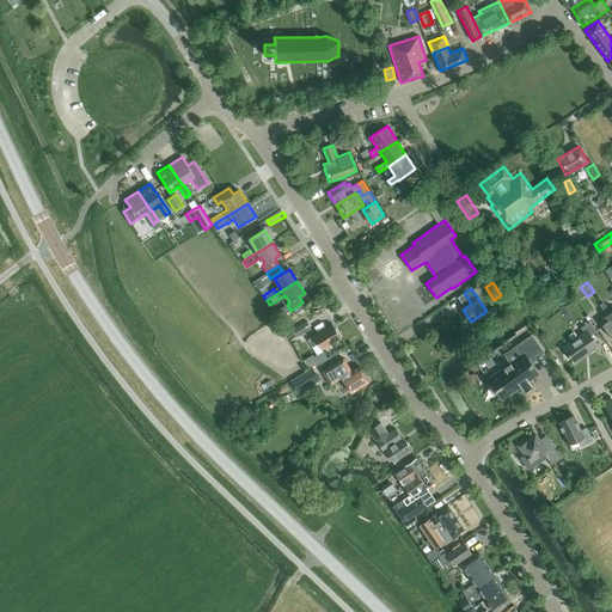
[(495,317),(507,307),(502,300),(489,310),(495,317)]
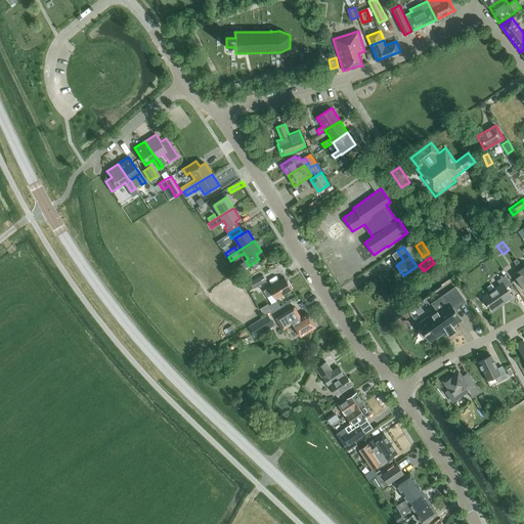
[(523,290),(523,270),(522,267),(513,274),(523,290)]
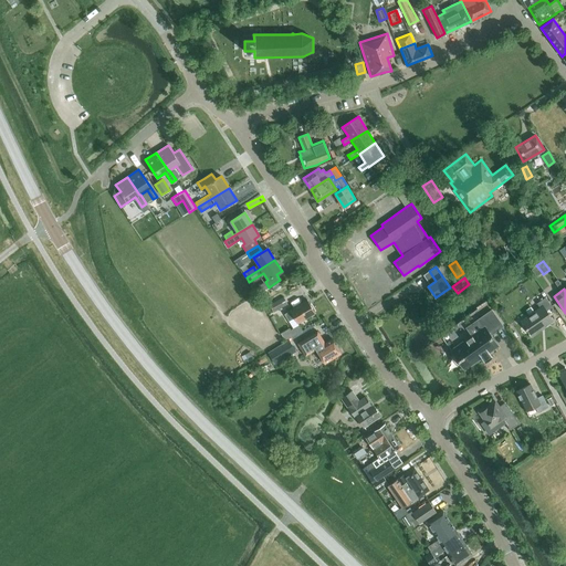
[(273,312),(287,304),(283,296),(269,304),(273,312)]
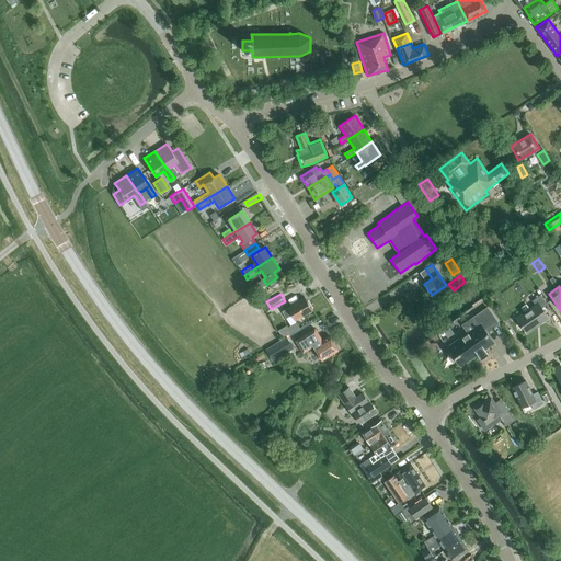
[(544,310),(549,307),(540,295),(533,300),(536,306),(517,319),(527,333),(536,327),(535,325),(548,317),(544,310)]
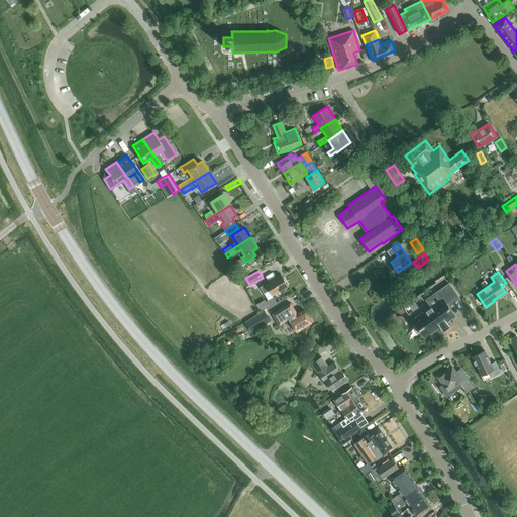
[(288,286),(281,274),(265,284),(260,287),(264,294),(269,291),(272,295),(288,286)]
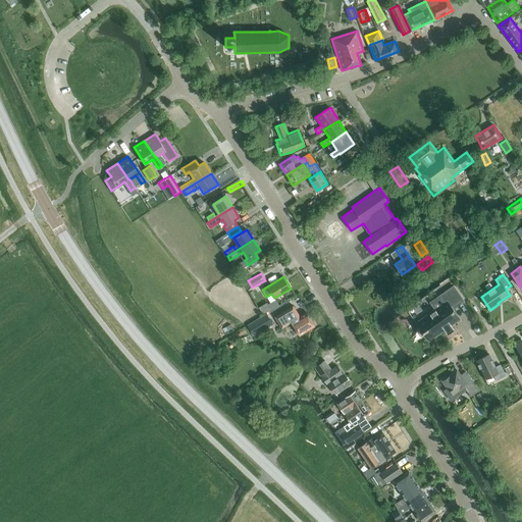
[(453,330),(454,329),(451,325),(459,319),(452,309),(463,301),(453,286),(441,295),(447,302),(415,323),(428,342),(444,329),(447,334),(448,333),(450,333),(451,332),(452,331),(453,330)]
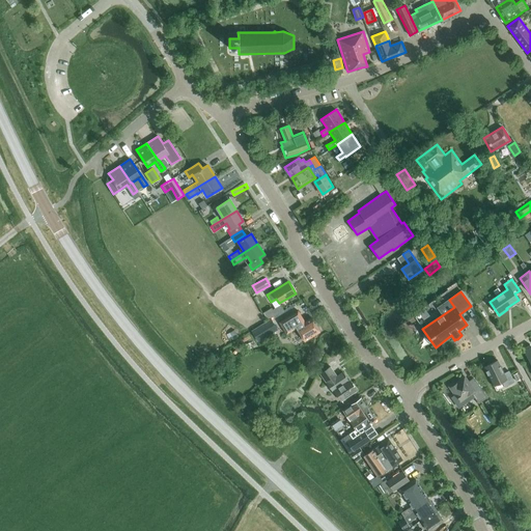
[(267,319),(284,310),(280,304),(272,309),(272,307),(262,312),(267,319)]
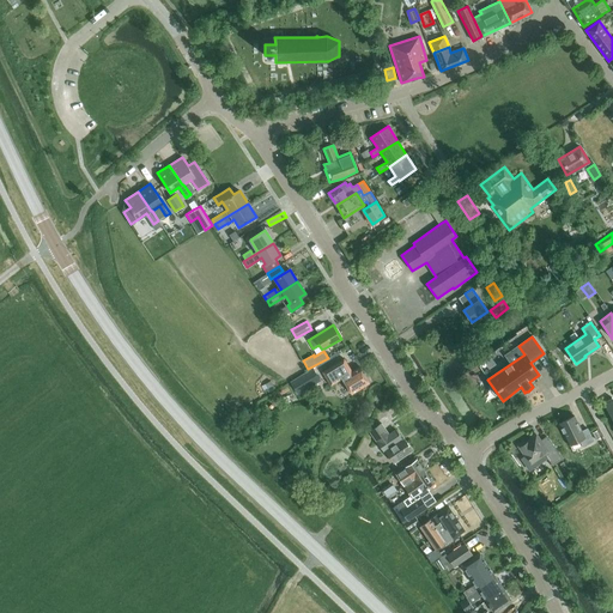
[(369,383),(359,368),(352,371),(344,358),(322,371),(331,384),(343,377),(352,394),(369,383)]
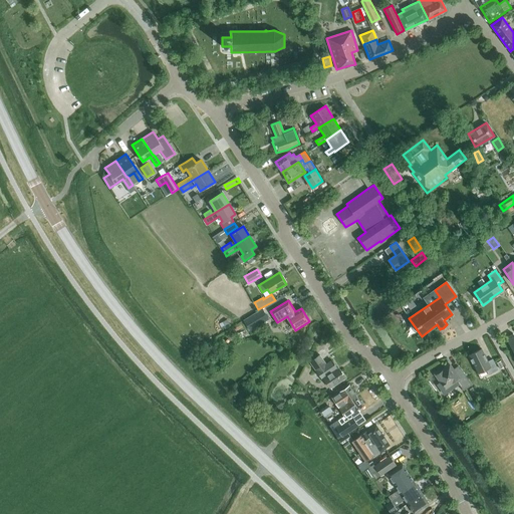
[(271,317),(264,306),(245,318),(252,329),(271,317)]
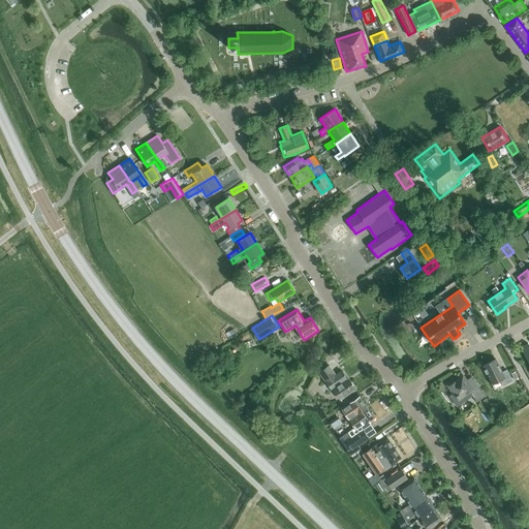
[(503,385),(512,380),(507,370),(502,372),(496,359),(483,365),(492,383),(500,379),(503,385)]
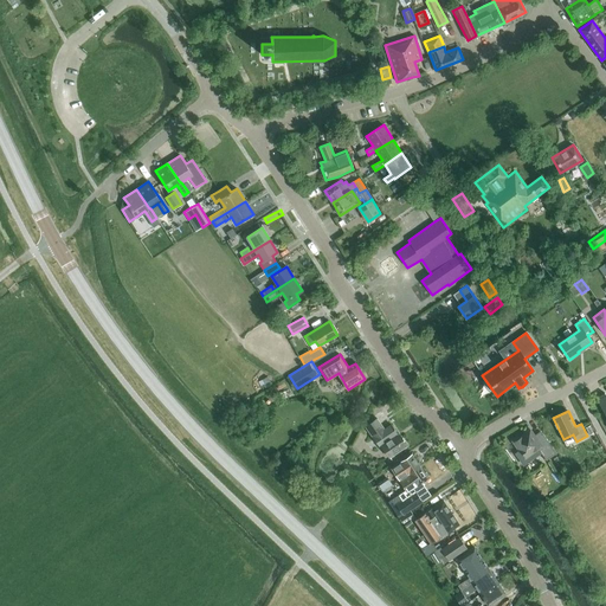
[(250,421),(256,433),(264,429),(258,418),(250,421)]
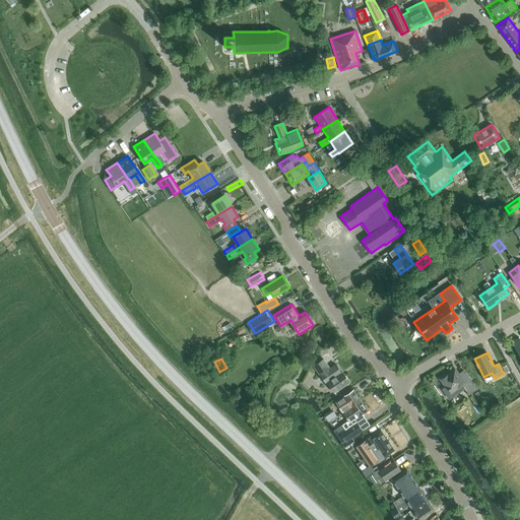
[(330,368),(323,359),(313,366),(325,383),(327,383),(334,392),(340,388),(343,386),(348,383),(341,372),(341,373),(335,364),(330,368)]
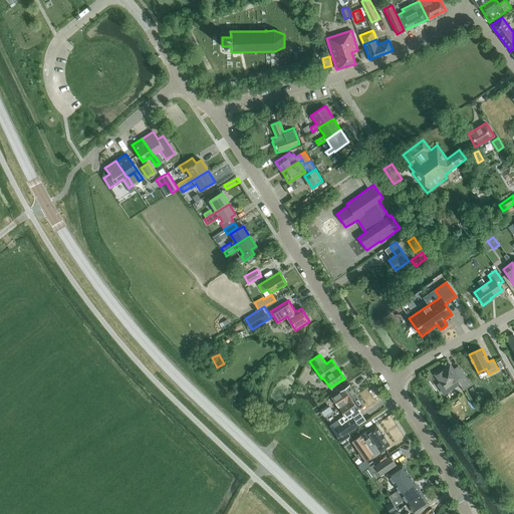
[(464,390),(471,384),(465,374),(459,378),(450,364),(436,374),(441,382),(438,384),(444,394),(452,389),(450,386),(457,380),(464,390)]
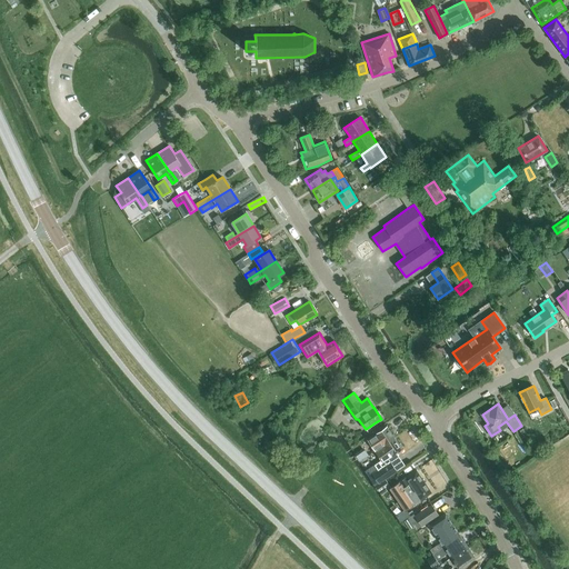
[(387,427),(367,440),(375,451),(395,438),(387,427)]
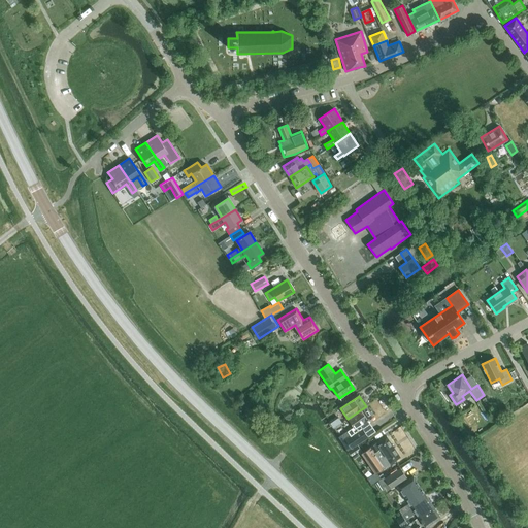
[(354,427),(347,432),(350,436),(345,439),(352,448),(353,448),(368,437),(360,425),(373,417),(366,406),(348,419),(354,427)]
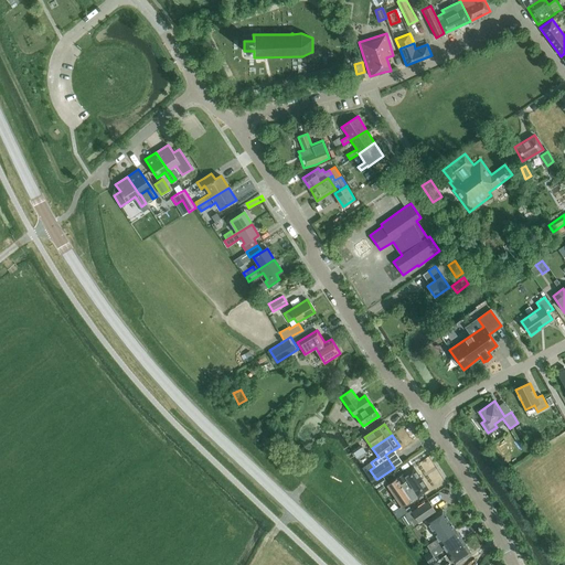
[(365,451),(363,447),(356,451),(360,456),(365,451)]
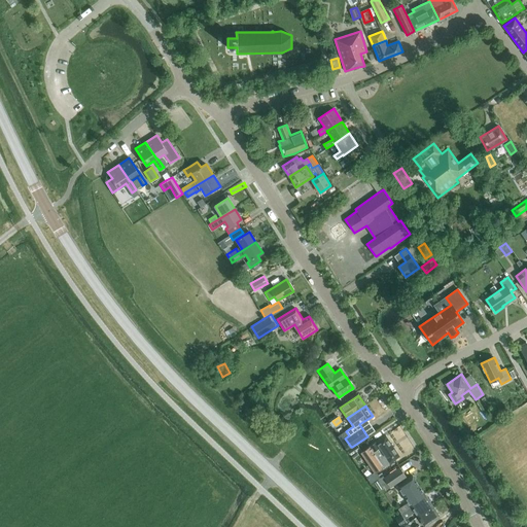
[(385,435),(361,452),(375,472),(399,456),(385,435)]
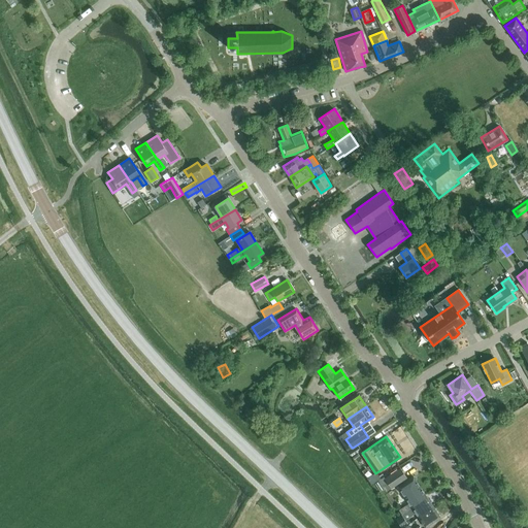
[(352,448),(348,451),(351,456),(361,449),(358,444),(353,448),(352,448)]
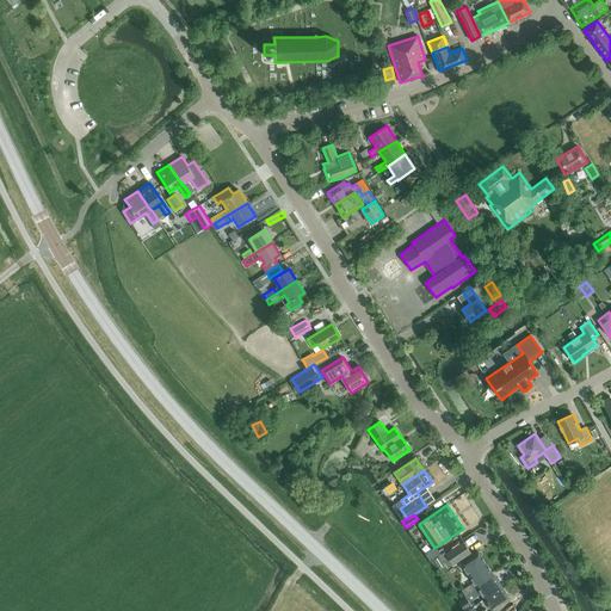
[(471,553),(463,541),(438,556),(443,563),(445,562),(449,567),(452,565),(471,553)]
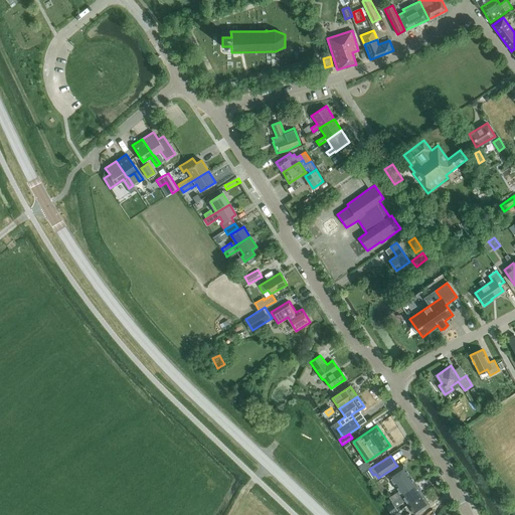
[(388,475),(395,485),(409,475),(403,465),(388,475)]
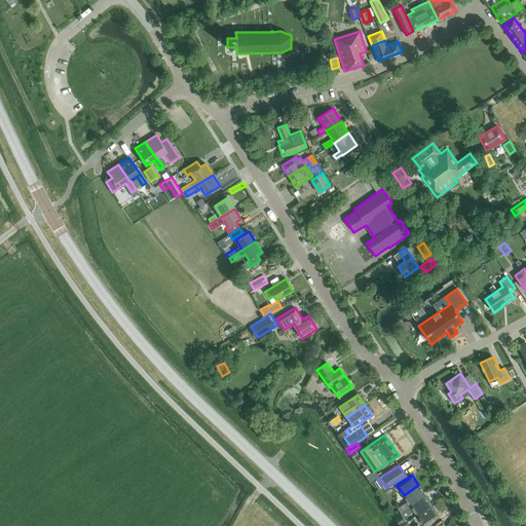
[(404,495),(410,505),(425,495),(418,485),(404,495)]
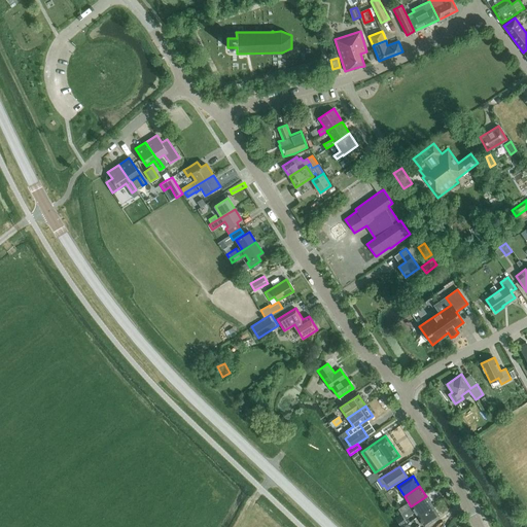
[(396,518),(399,524),(416,514),(418,516),(432,505),(426,496),(411,506),(400,513),(401,515),(396,518)]
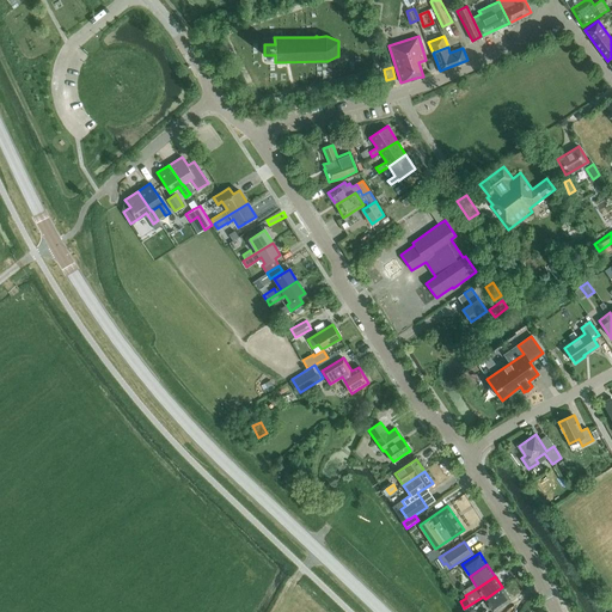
[(502,587),(485,599),(493,611),(510,599),(502,587)]
